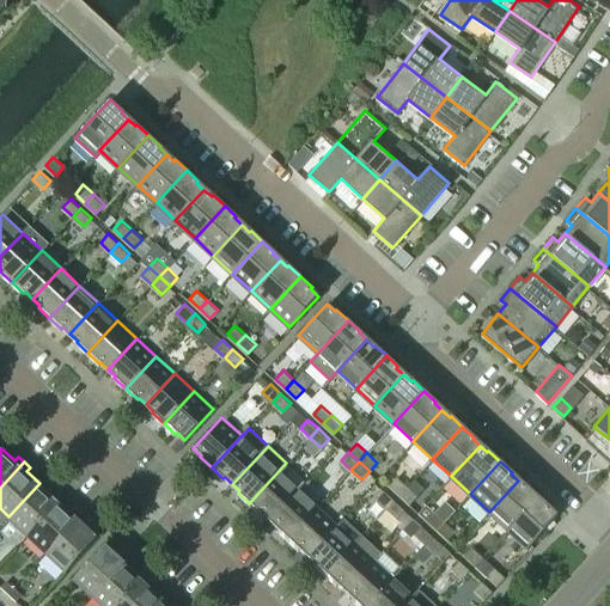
[(269,519),(298,488),(305,481),(286,463),(249,503),(261,514),(262,512),(269,519)]
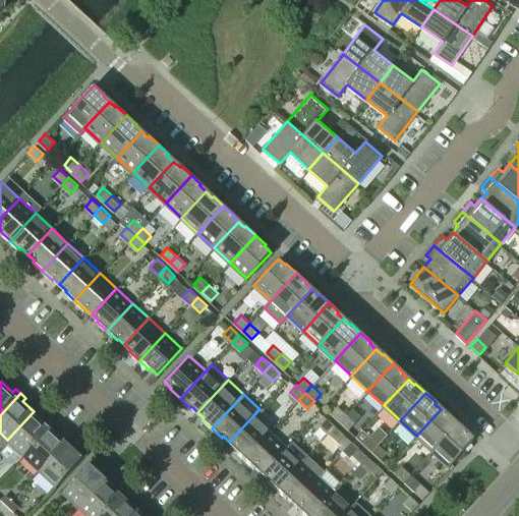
[(340,420),(346,413),(338,405),(331,412),(340,420)]
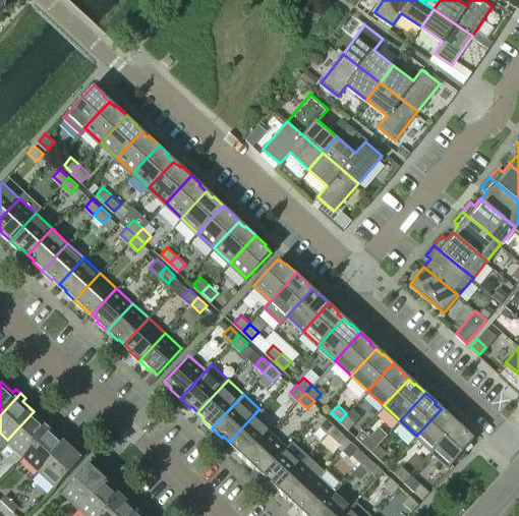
[(433,450),(458,422),(448,413),(447,415),(441,409),(416,436),(433,450)]
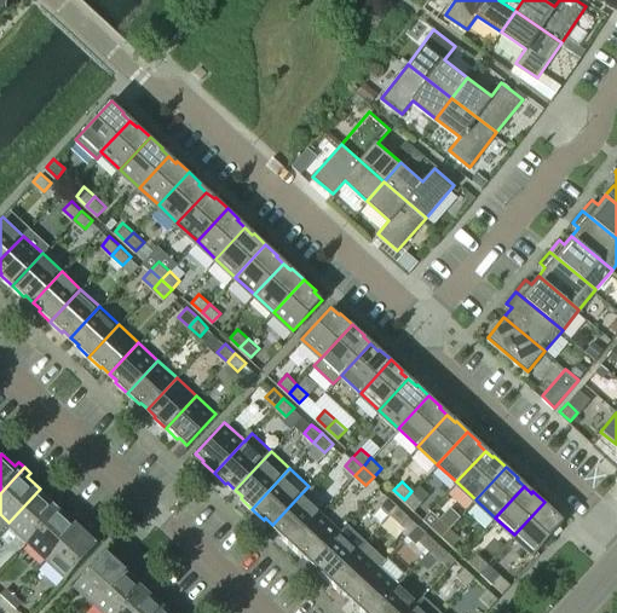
[(28,541),(63,503),(57,497),(53,501),(40,489),(9,522),(28,541)]
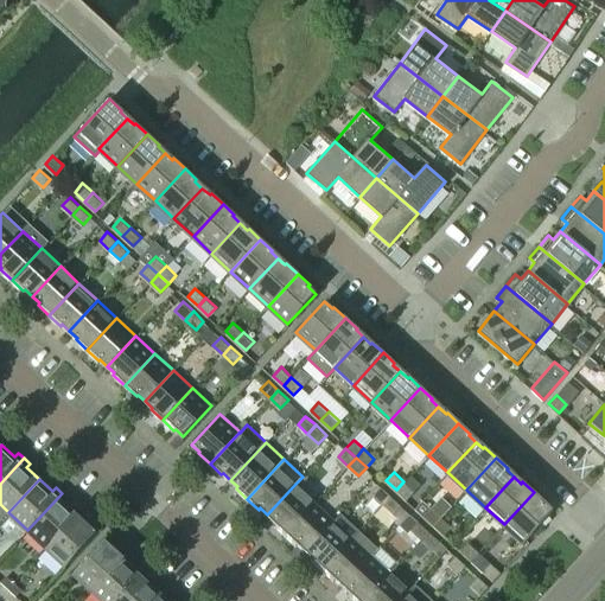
[(414,491),(403,481),(396,490),(407,499),(414,491)]
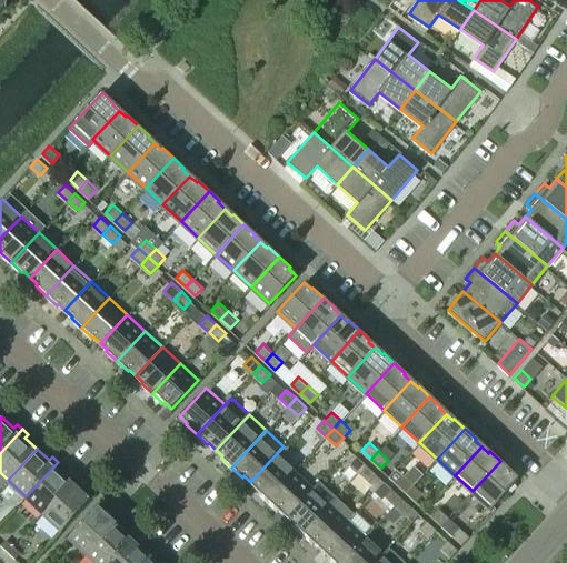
[(267,500),(295,470),(277,453),(250,482),(258,489),(256,490),(267,500)]
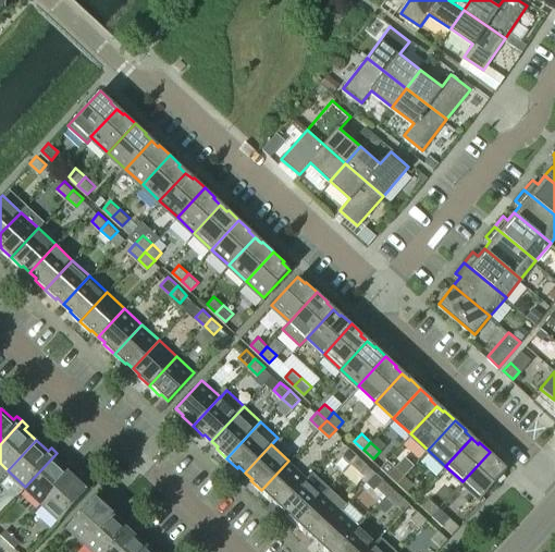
[(359,454),(349,445),(342,453),(352,463),(359,454)]
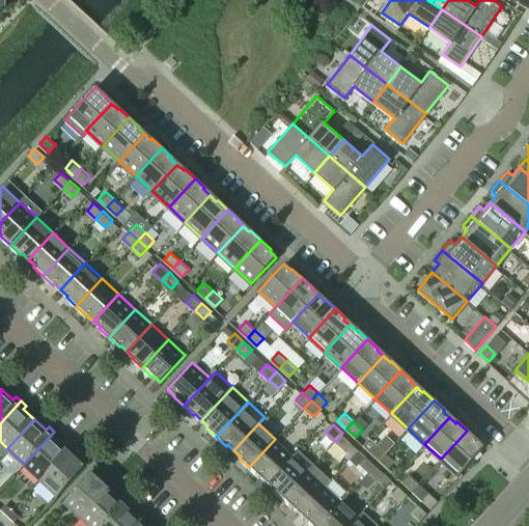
[(457,475),(482,448),(475,442),(476,440),(467,431),(441,459),(457,475)]
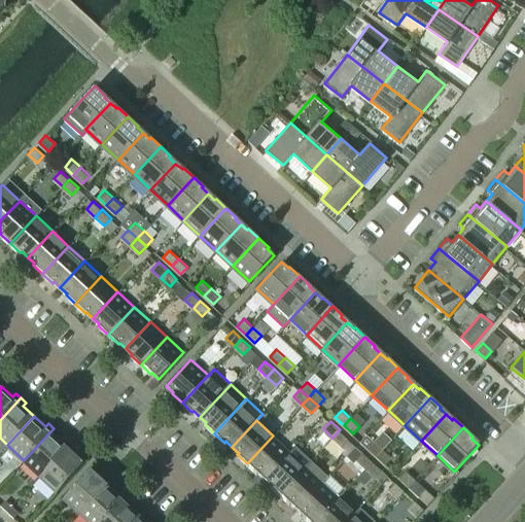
[(40,476),(67,447),(56,437),(59,432),(54,428),(24,460),(40,476)]
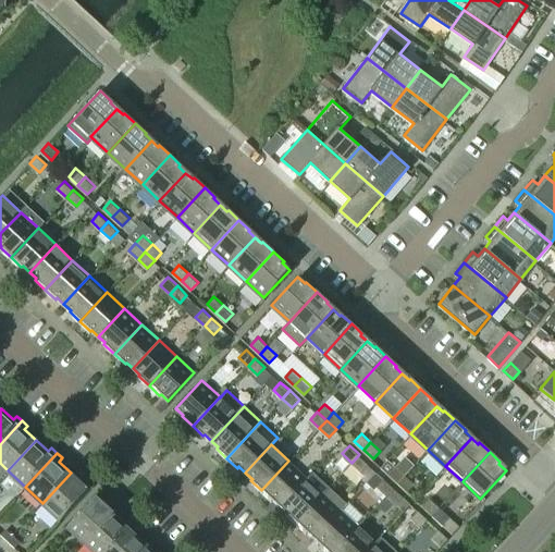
[(361,471),(368,464),(359,454),(352,463),(361,471)]
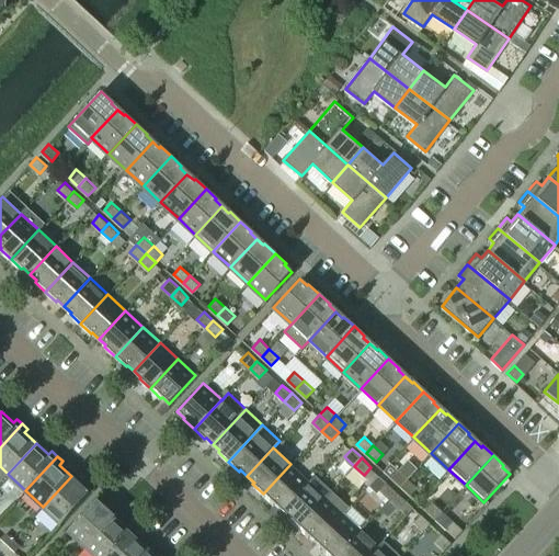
[(282,509),(308,480),(291,464),(263,494),(274,503),(275,502),(282,509)]
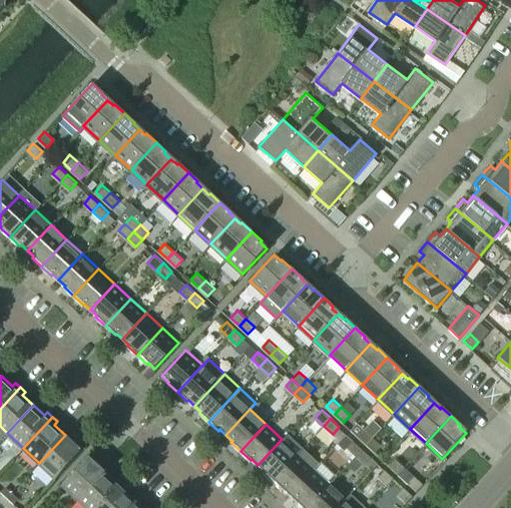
[(373,436),(364,428),(358,435),(367,443),(373,436)]
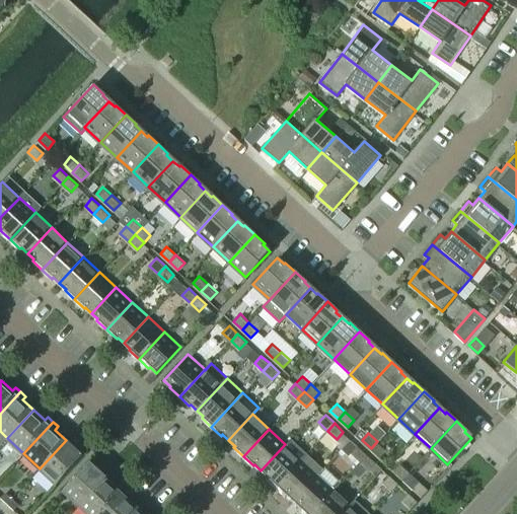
[(56,484),(85,452),(80,446),(76,450),(66,440),(40,468),(56,484)]
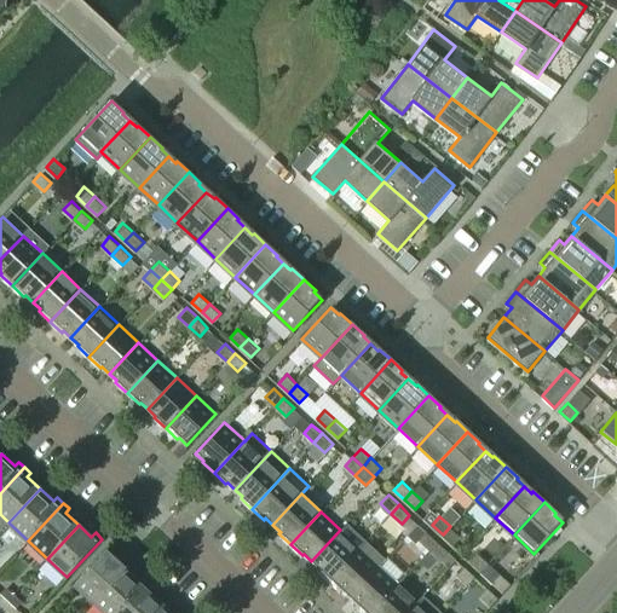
[(453,544),(461,536),(450,526),(443,535),(453,544)]
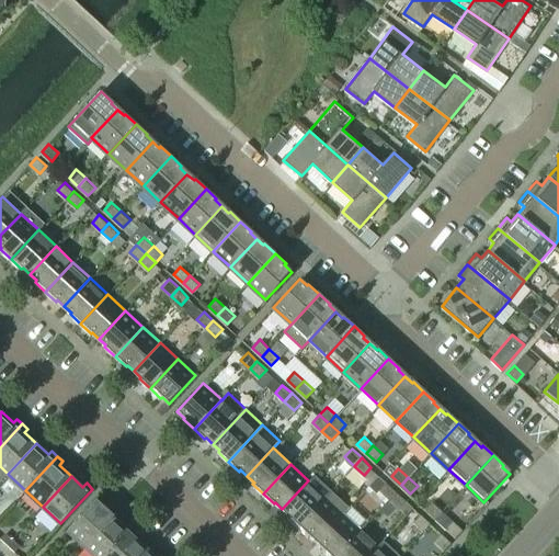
[(298,526),(326,497),(308,480),(282,509),(289,514),(287,517),(298,526)]
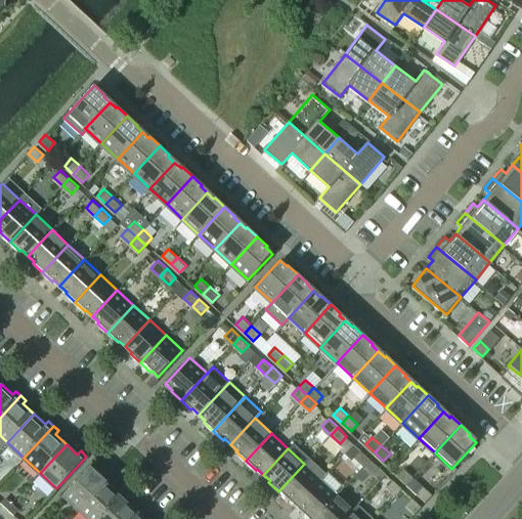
[(363,465),(370,458),(361,449),(354,457),(363,465)]
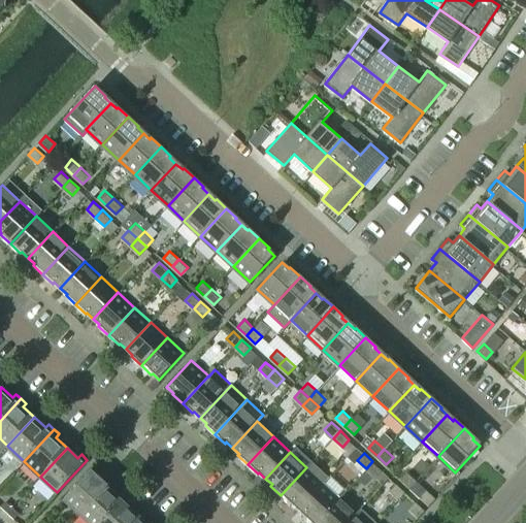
[(298,509),(323,483),(329,476),(313,461),(306,467),(281,495),(291,504),(292,502),(298,509)]
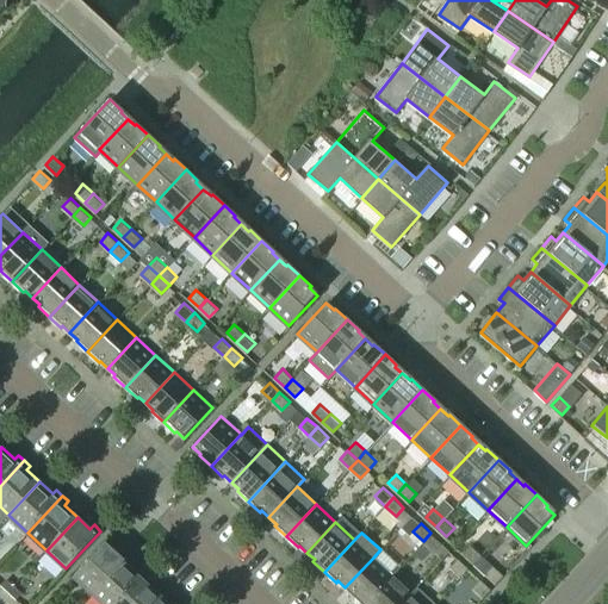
[(434,550),(441,542),(430,533),(423,541),(434,550)]
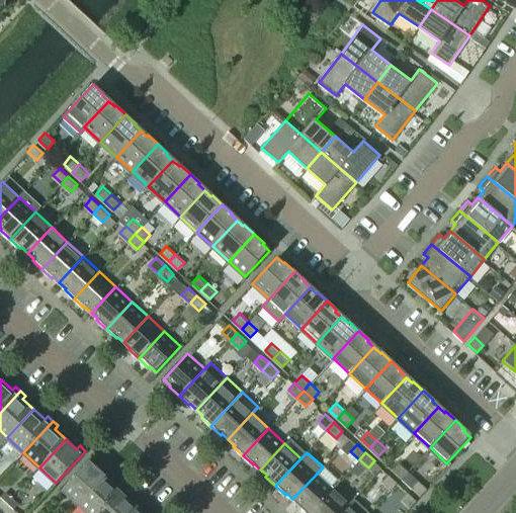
[(79,504),(104,476),(94,465),(97,462),(91,456),(62,488),(79,504)]
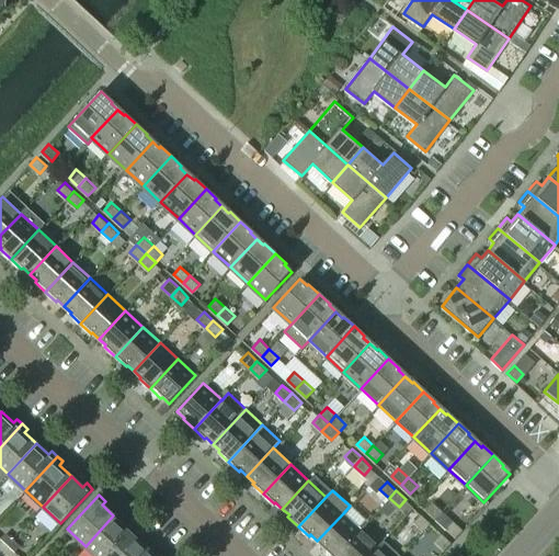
[(443,510),(433,500),(425,509),(435,518),(443,510)]
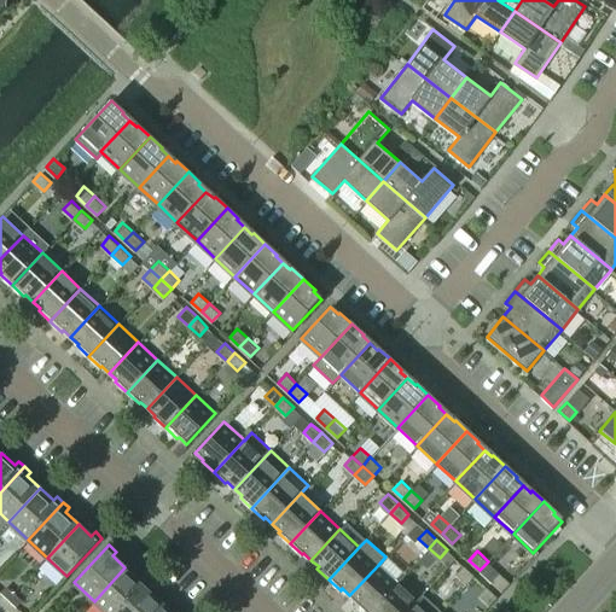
[(500,572),(488,561),(480,570),(492,581),(500,572)]
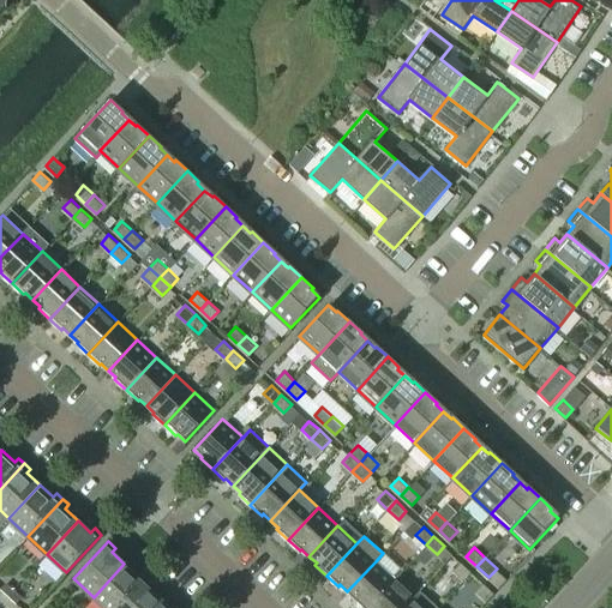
[(361,607),(366,607),(394,579),(376,561),(347,591),(354,599),(353,600),(361,607)]
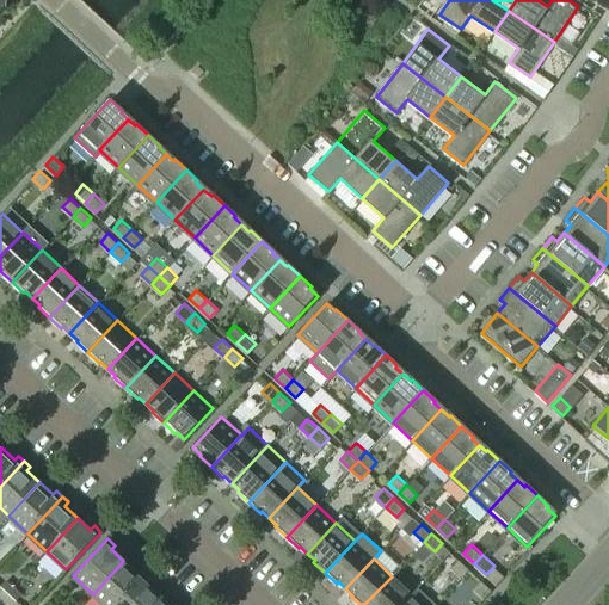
[(469,568),(459,559),(451,567),(462,576),(469,568)]
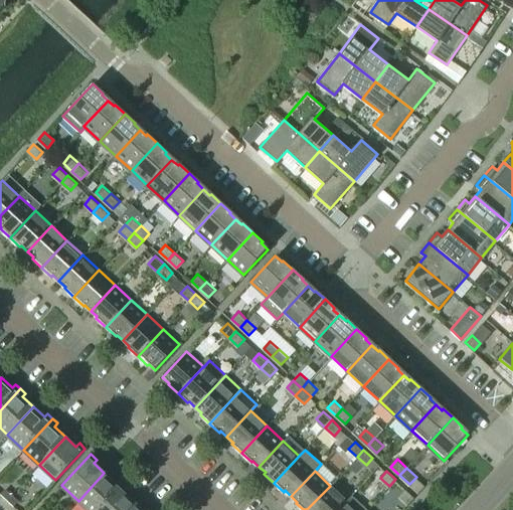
[(88,509),(99,509),(123,484),(118,479),(115,483),(104,473),(78,501),(88,509)]
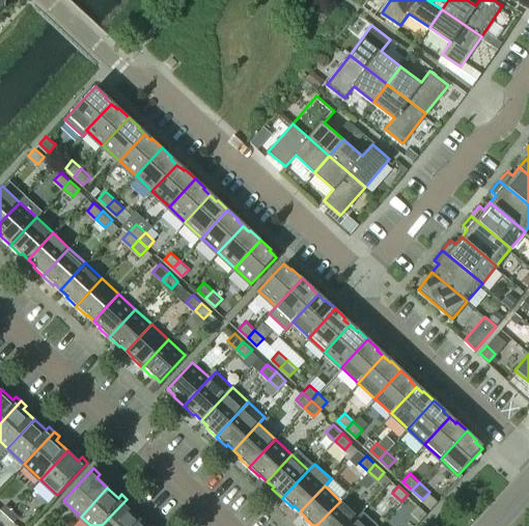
[(439,500),(429,492),(422,499),(432,507),(439,500)]
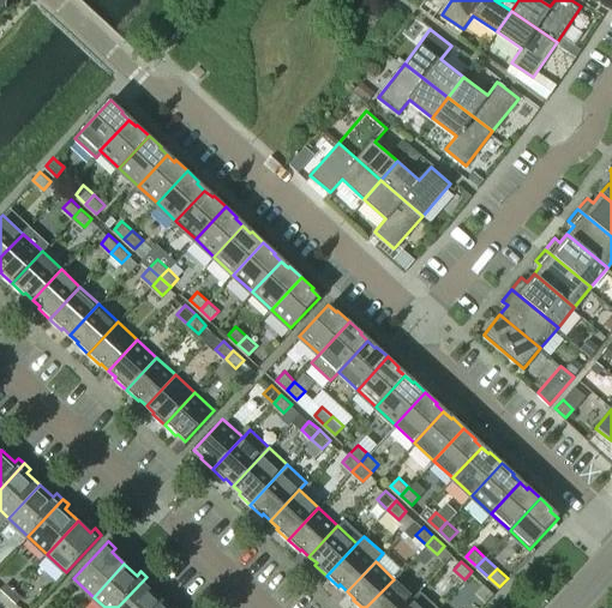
[(153,607),(162,599),(149,587),(154,583),(147,577),(118,607),(153,607)]
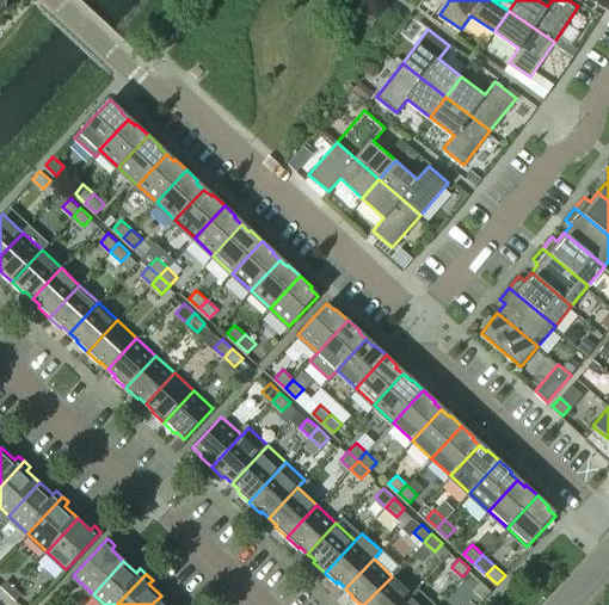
[(400,604),(411,593),(392,576),(364,604),(400,604)]
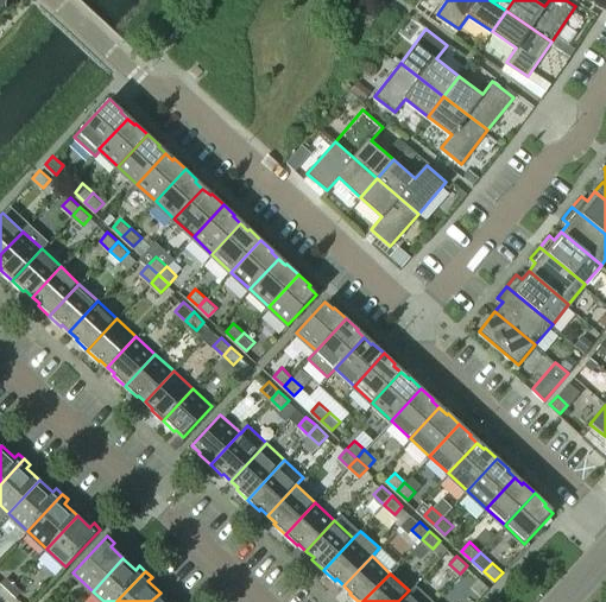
[(14,583),(7,576),(1,582),(10,589),(14,583)]
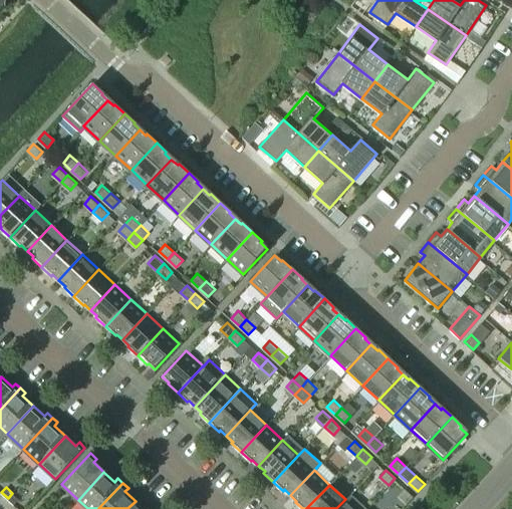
[(407,503),(414,496),(405,487),(398,495),(407,503)]
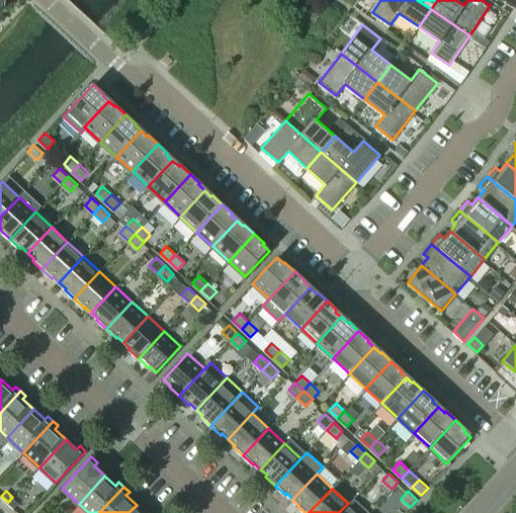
[(14,507),(18,502),(12,497),(8,502),(14,507)]
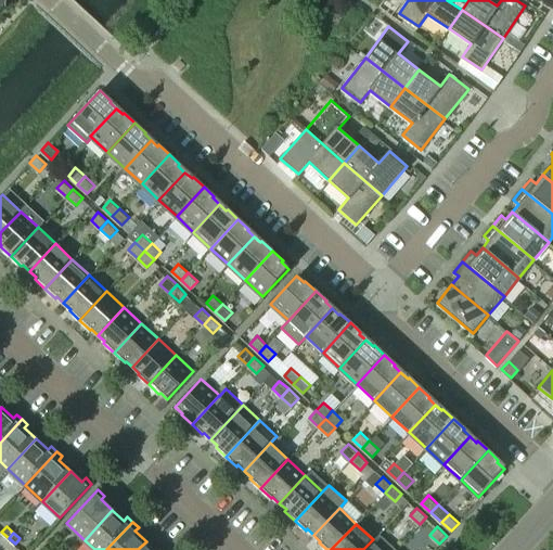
[(395,549),(397,549),(380,533),(373,539),(363,549),(395,549)]
